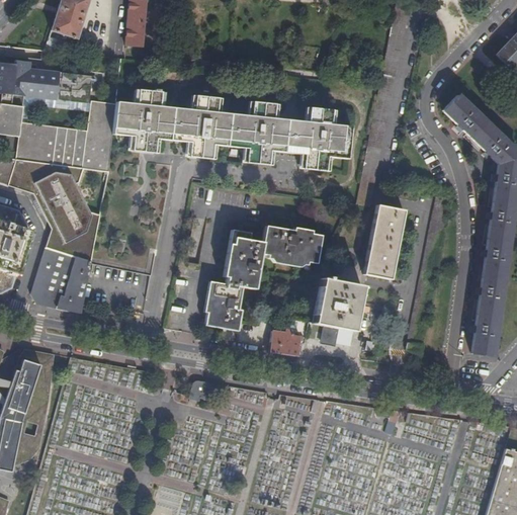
[(60,0),(51,28),(76,36),(87,0),(60,0)]
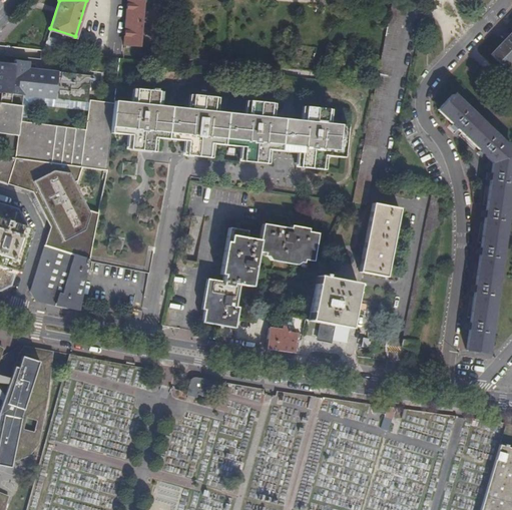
[(128,0),(124,42),(140,43),(141,39),(143,0),(128,0)]
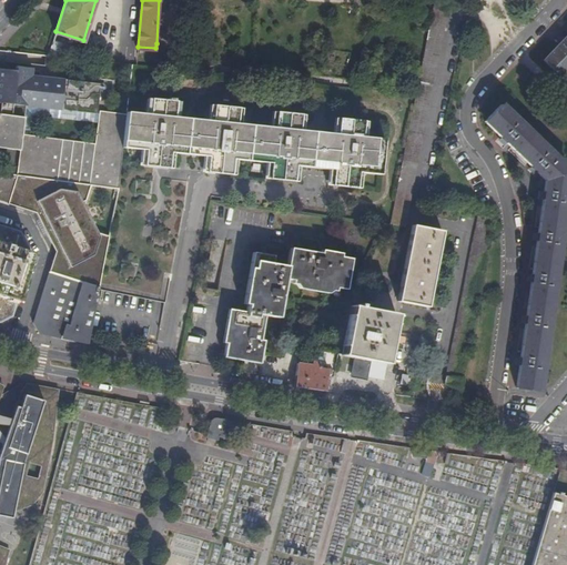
[(545,58),(560,72),(566,41),(566,36),(565,37),(562,41),(545,58)]
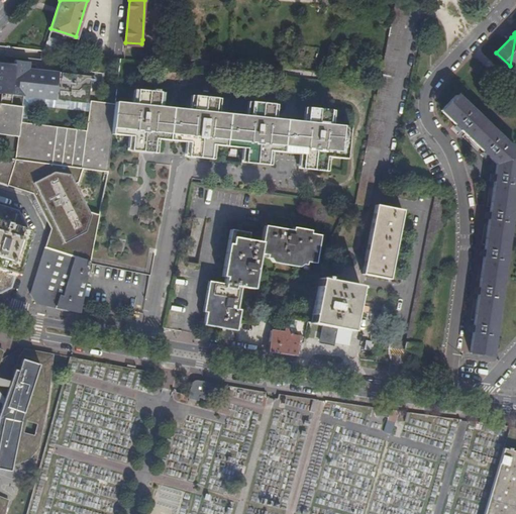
[(48,35),(44,48),(55,49),(59,38),(48,35)]
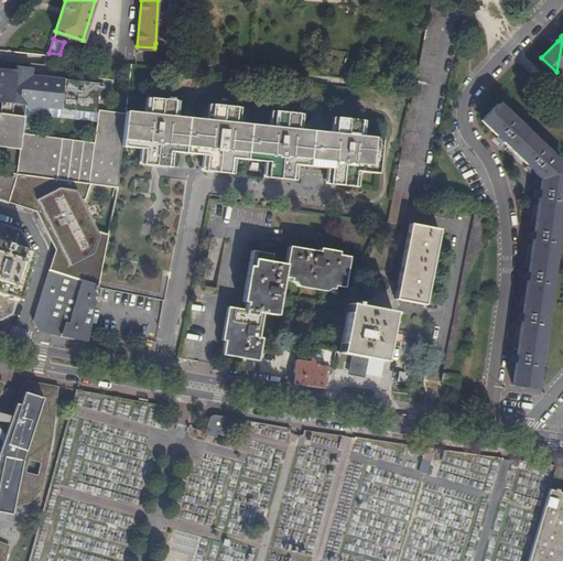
[(0,110),(24,115),(25,104),(97,110),(100,79),(31,73),(32,65),(17,64),(15,72),(0,69),(0,110)]
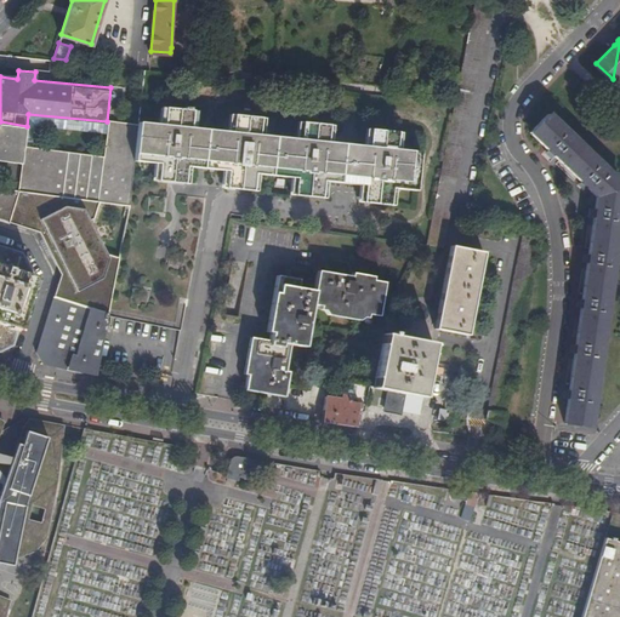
[(195,330),(208,332),(231,216),(234,200),(237,187),(254,188),(255,171),(295,176),(294,193),(322,195),(324,180),(364,183),(363,200),(390,203),(392,187),(416,189),(421,149),(396,147),(398,130),(370,127),(369,144),(328,140),(330,123),(302,120),(300,137),(260,132),(261,115),(233,113),(232,130),(191,125),(192,108),(165,106),(163,123),(124,119),(124,120),(114,119),(109,163),(56,156),(28,153),(23,189),(102,199),(131,203),(109,310),(109,312),(115,313),(176,325),(195,330)]
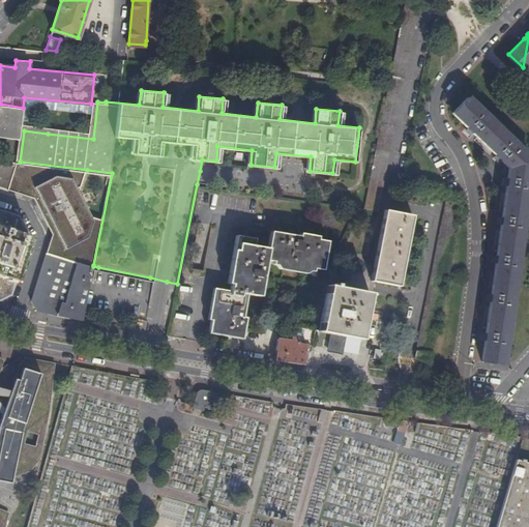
[(474,132),(478,107),(467,95),(452,111),(469,126),(473,130),(474,132)]
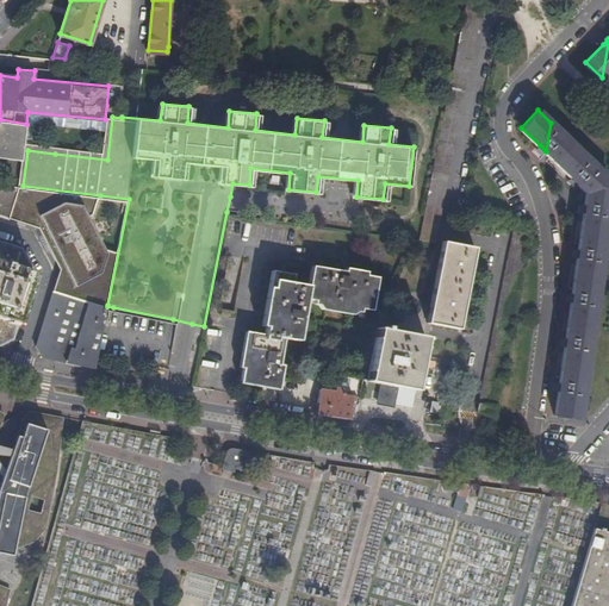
[(26,124),(0,119),(0,155),(23,158),(26,124)]
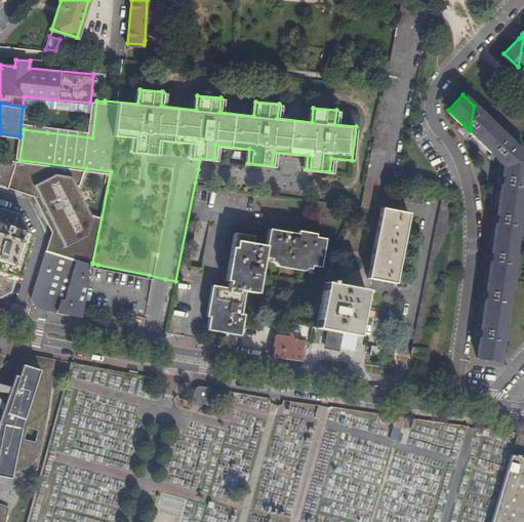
[(500,160),(506,135),(474,106),(470,130),(493,153),(496,156),(500,160)]
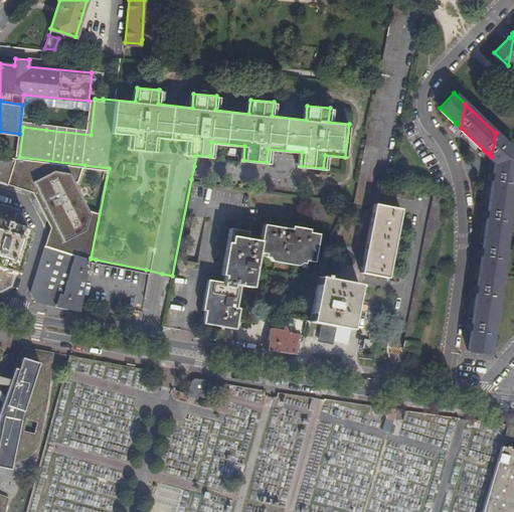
[(513,150),(496,133),(491,157),(496,161),(494,171),(493,176),(489,209),(488,214),(484,246),(483,251),(478,285),(478,290),(473,322),(473,327),(470,349),(490,351),(507,225),(513,177),(513,150)]
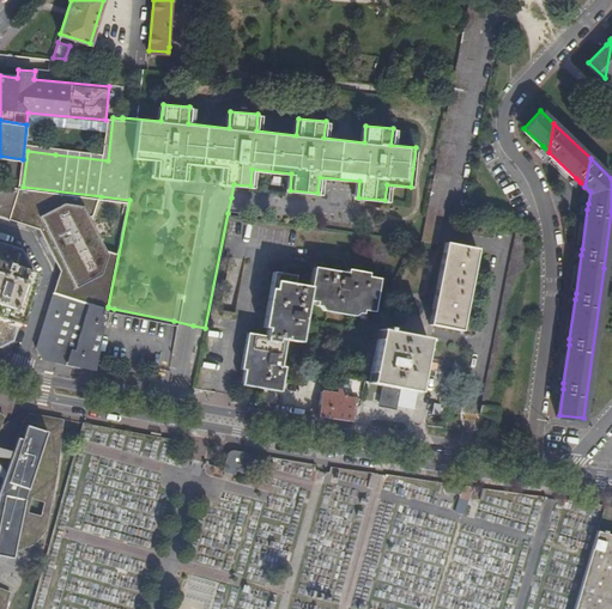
[(43,357),(96,367),(108,308),(108,306),(129,200),(101,196),(23,187),(0,183),(0,214),(40,226),(56,261),(60,268),(53,290),(36,343),(43,357)]
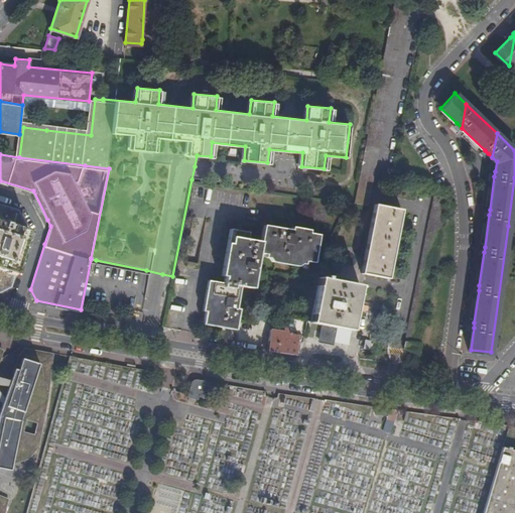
[(418,350),(448,194),(435,190),(406,340),(405,340),(404,347),(418,350)]
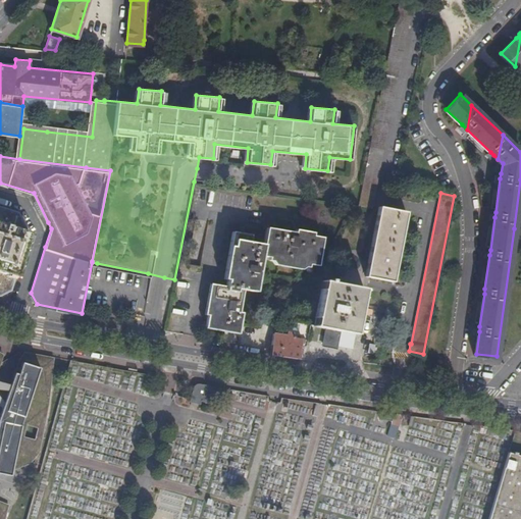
[(0,293),(12,287),(27,239),(30,230),(19,211),(0,204),(0,293)]
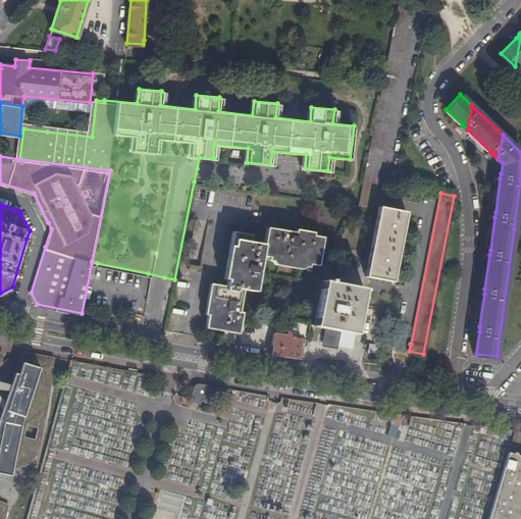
[(394,278),(407,209),(379,204),(366,273),(394,278)]
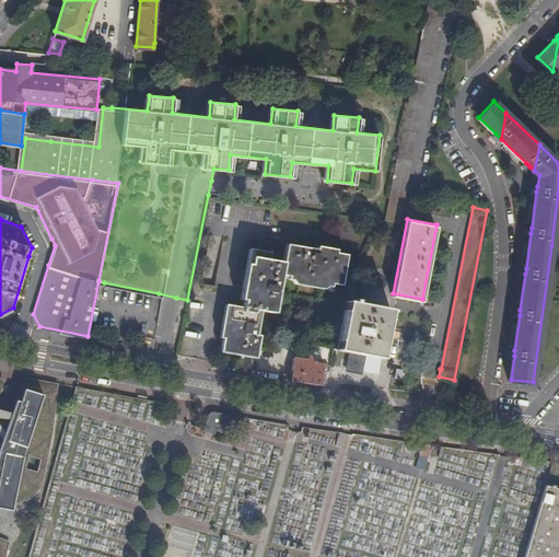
[(231,327),(224,326),(221,346),(256,352),(259,333),(258,332),(263,309),(276,311),(282,273),(300,276),(300,278),(323,282),(324,280),(342,283),(348,253),(330,250),(330,247),(325,246),(325,248),(325,251),(318,250),(318,247),(288,242),(284,259),(268,257),(253,254),(248,274),(247,273),(247,275),(248,275),(254,276),(253,281),(247,280),(243,304),(229,302),(226,318),(224,318),(224,321),(225,321),(232,322),(231,327)]
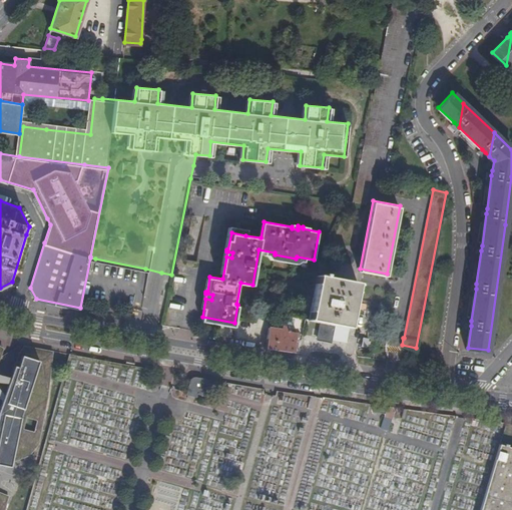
[(231,232),(245,235),(247,228),(232,225),(231,232)]
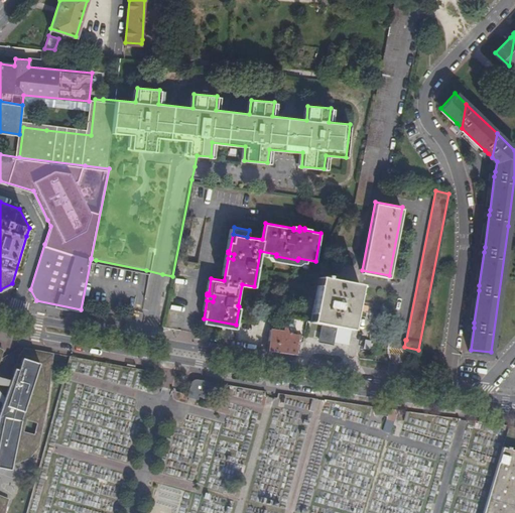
[(319,275),(311,319),(323,322),(319,336),(336,339),(339,325),(352,328),(360,283),(328,277),(328,274),(324,273),(324,276),(319,275)]
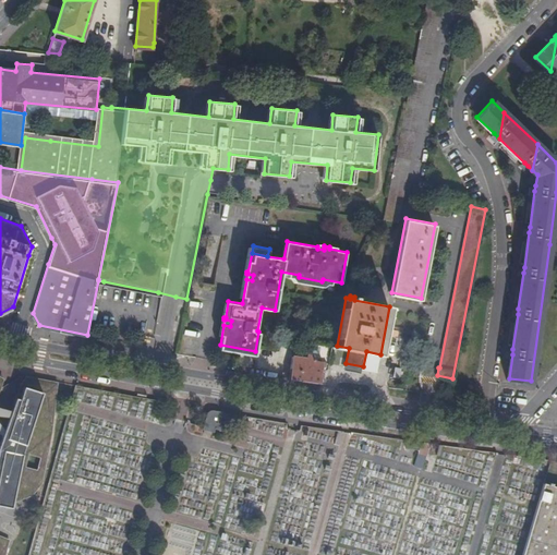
[(321,382),(322,376),(324,360),(314,359),(315,353),(307,352),(306,356),(293,353),(290,371),(290,376),(321,382)]
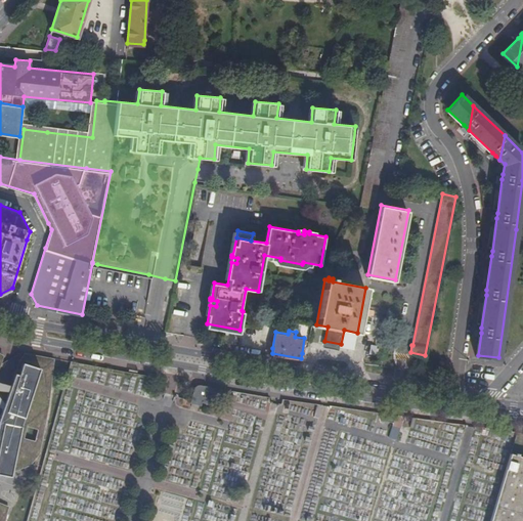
[(0,520),(7,520),(10,506),(0,501),(0,406),(3,408),(11,388),(0,385),(0,375),(2,376),(7,355),(0,352),(0,520)]
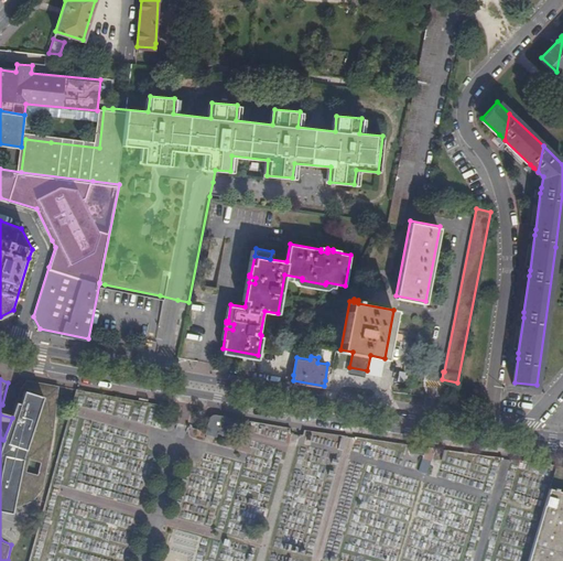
[(12,418),(3,440),(0,467),(0,513),(17,517),(18,489),(34,495),(41,457),(49,434),(42,432),(51,395),(26,384),(12,418)]
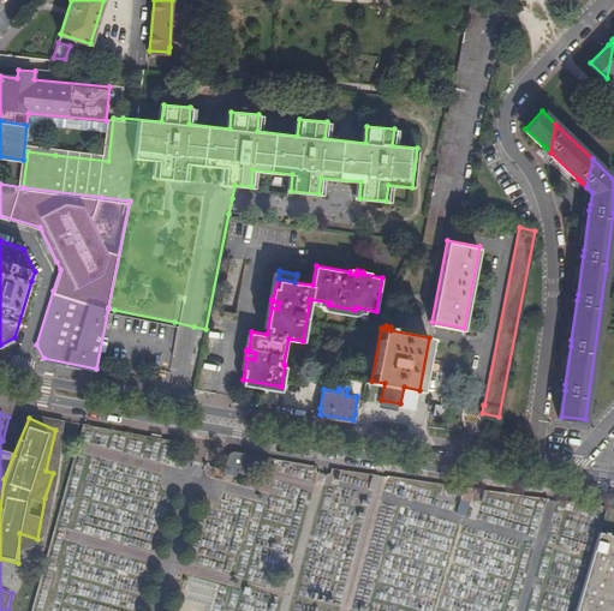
[(260,453),(239,449),(234,450),(232,451),(228,455),(225,467),(224,469),(236,473),(237,469),(255,474),(260,453)]
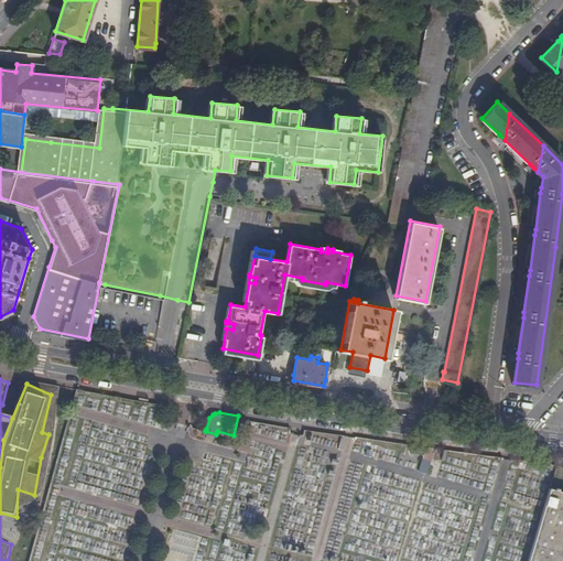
[(345,448),(349,433),(343,433),(339,446),(345,448)]
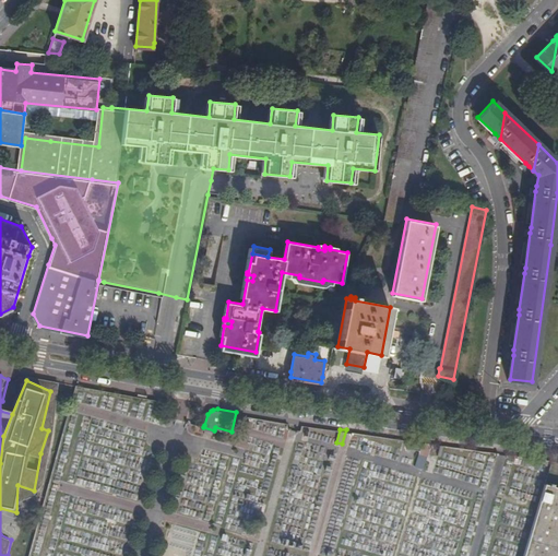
[(424,464),(431,442),(423,440),(415,461),(424,464)]
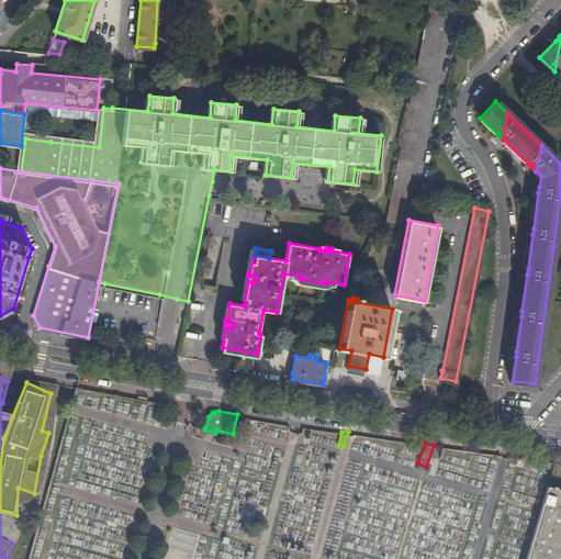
[(546,494),(526,558),(559,558),(560,556),(560,489),(557,488),(552,487),(548,485),(546,494)]
